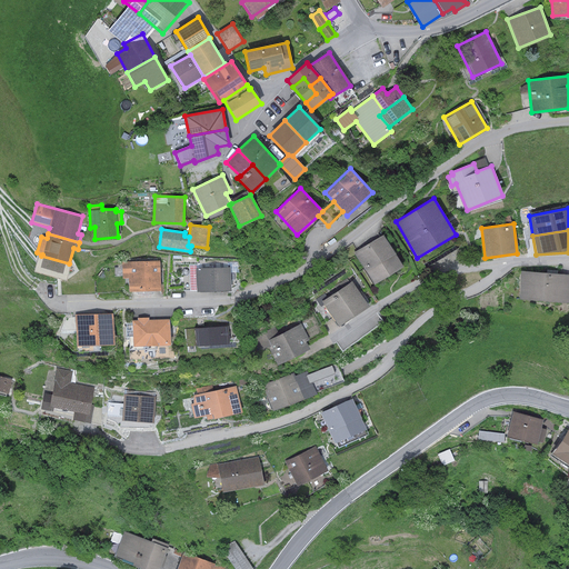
[(382,235),(353,252),(373,285),(402,267),(382,235)]
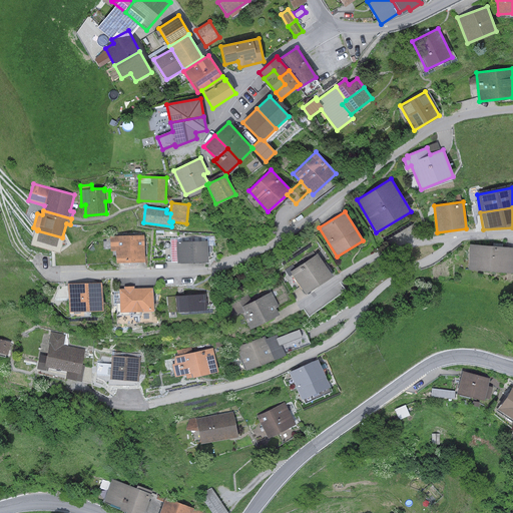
[(143,235),(109,236),(110,250),(115,250),(115,263),(144,262),(143,235)]
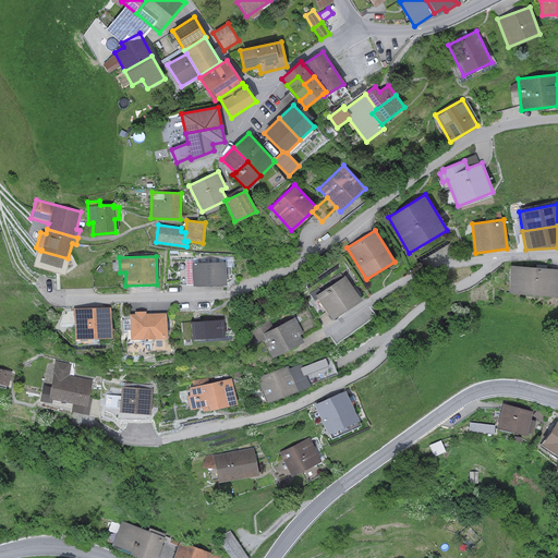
[(226,263),(192,263),(192,286),(226,284),(226,263)]
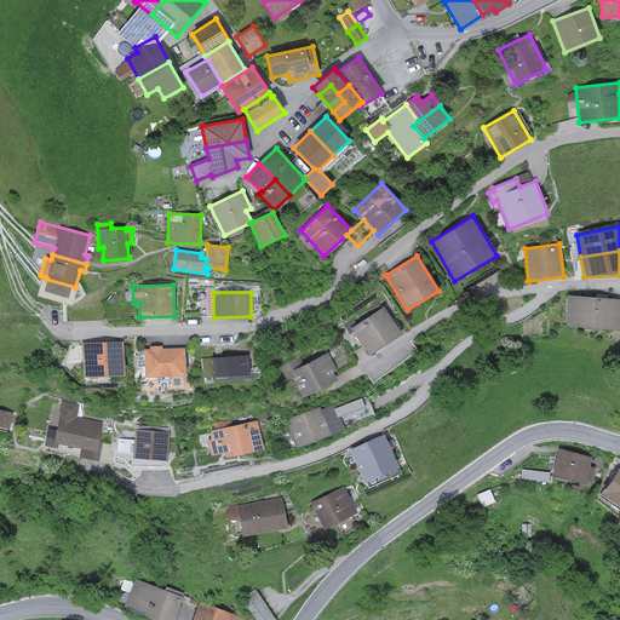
[(619,323),(619,299),(568,296),(566,326),(619,329),(619,323)]
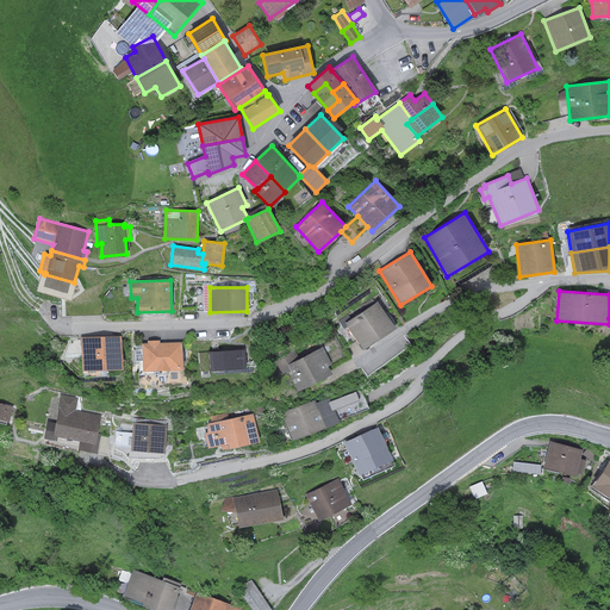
[(377,302),(344,323),(362,350),(394,329),(377,302)]
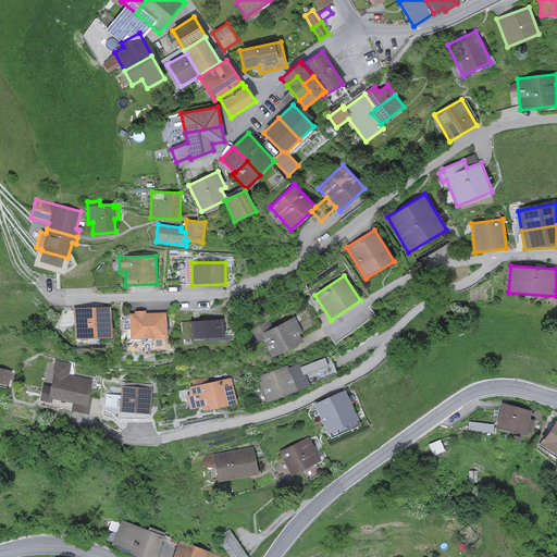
[(111,337),(110,307),(91,308),(93,338),(111,337)]
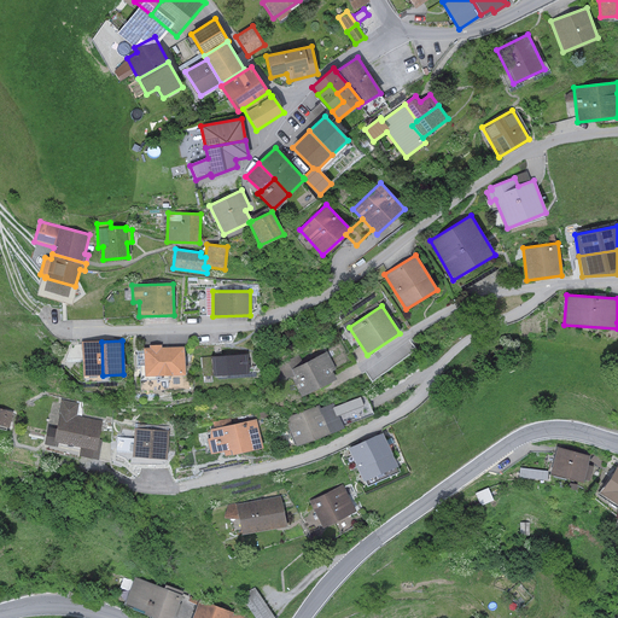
[(103,375),(101,342),(81,342),(82,375),(103,375)]
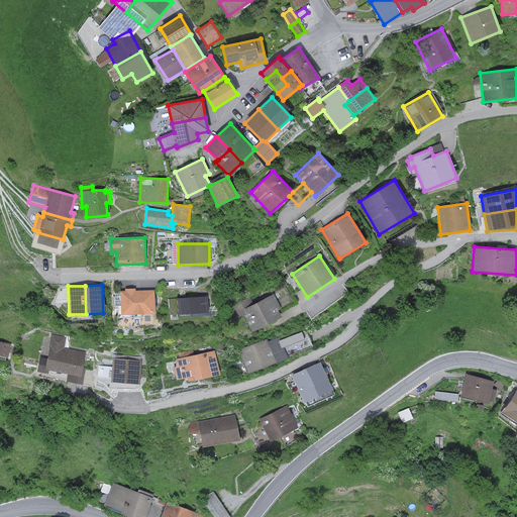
[(124,291),(119,291),(120,315),(154,314),(153,290),(135,291),(135,289),(124,289),(124,291)]
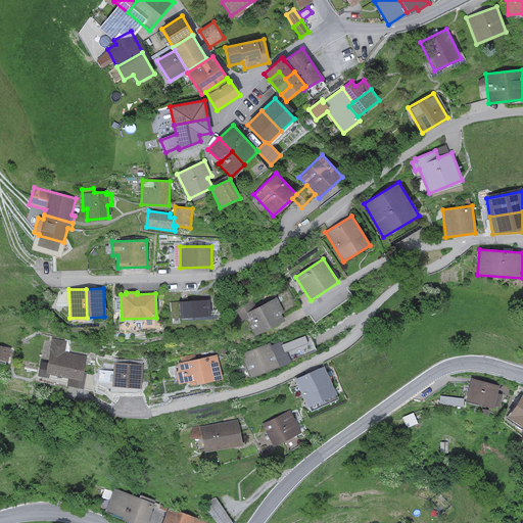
[(252,300),(231,312),(236,323),(245,318),(254,336),(284,321),(280,315),(284,313),(277,297),(256,307),(252,300)]
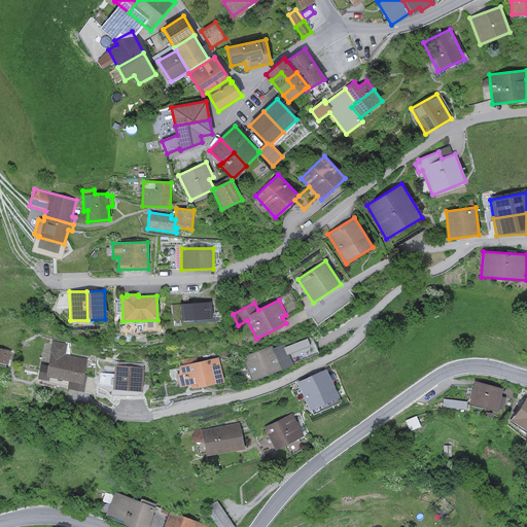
[(220,302),(172,305),(173,321),(181,320),(181,322),(212,320),(212,318),(221,317),(220,302)]
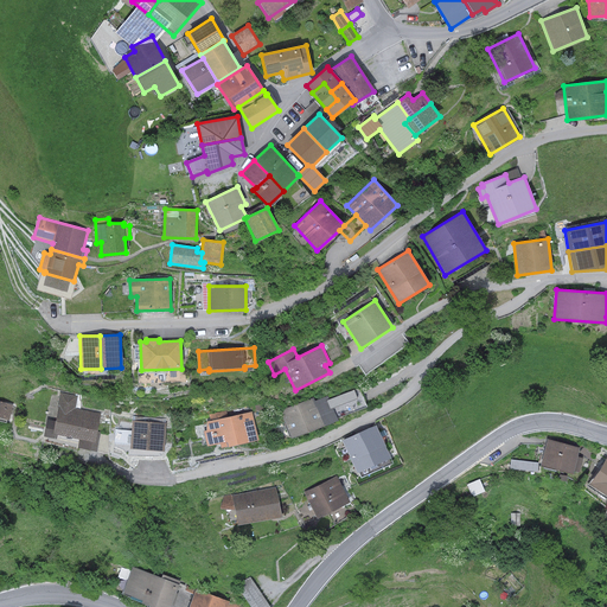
[(56,435),(80,440),(77,448),(96,452),(101,432),(96,432),(101,414),(75,408),(78,396),(61,391),(57,406),(58,406),(55,421),(46,420),(43,436),(56,439),(56,435)]
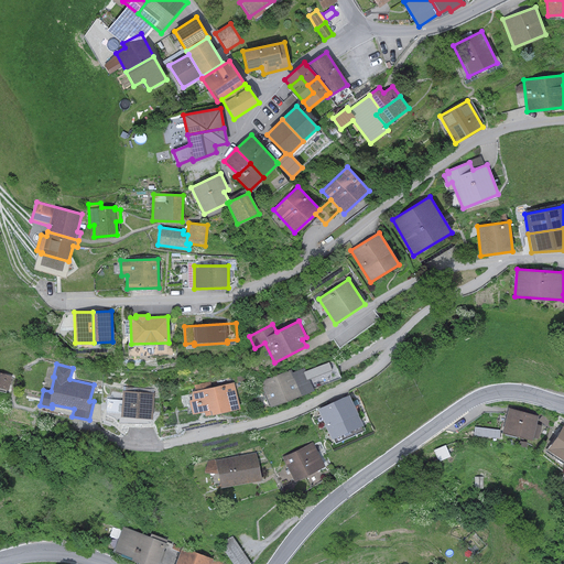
[(275,376),(285,401),(314,391),(305,368),(292,372),(291,370),(275,376)]
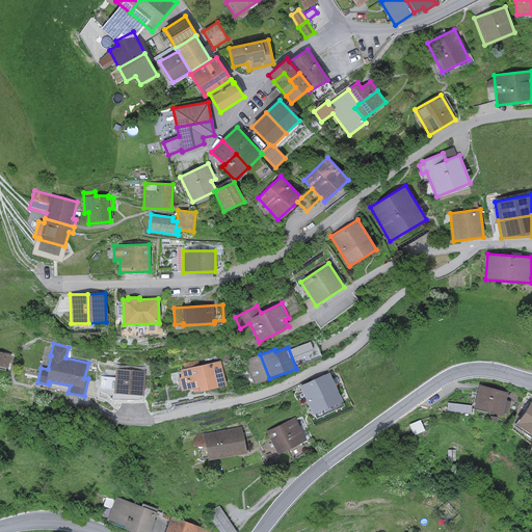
[(11,354),(0,351),(0,366),(7,369),(11,354)]
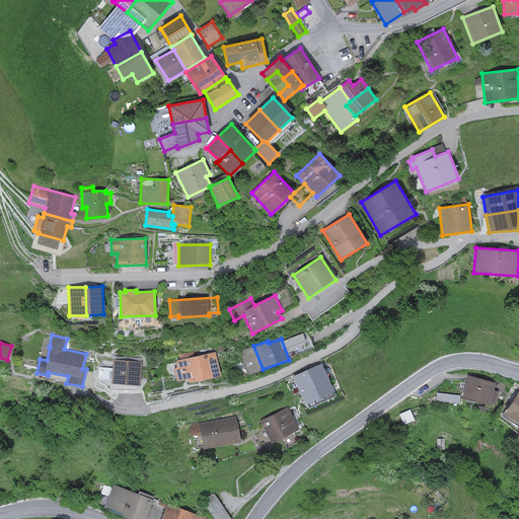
[(263,369),(253,346),(238,351),(247,375),(263,369)]
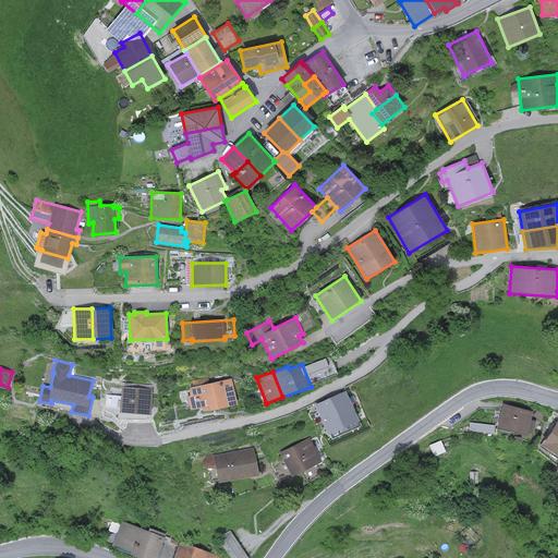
[(190,388),(190,396),(186,397),(190,410),(202,408),(203,412),(237,404),(231,378),(190,388)]
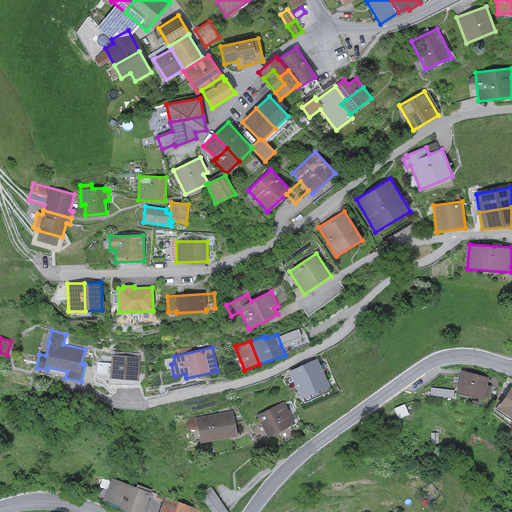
[(140,357),(111,354),(109,379),(138,381),(140,357)]
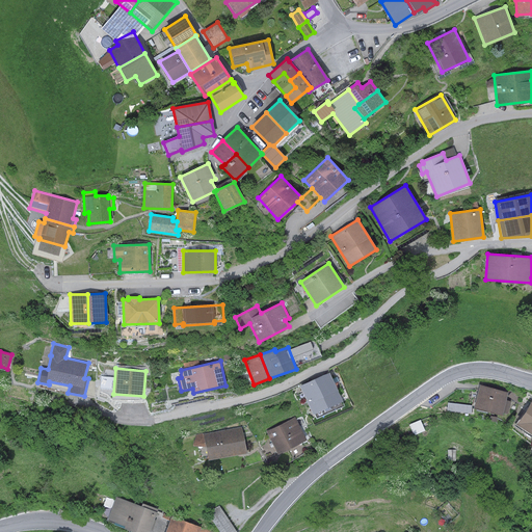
[(328,373),(298,386),(312,415),(341,401),(328,373)]
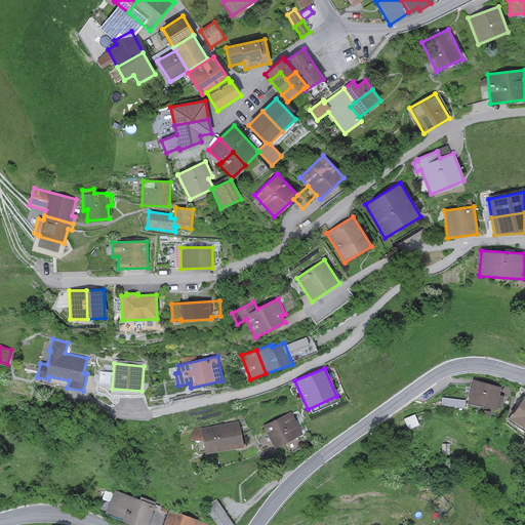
[(501,388),(473,379),(467,403),(495,410),(501,388)]
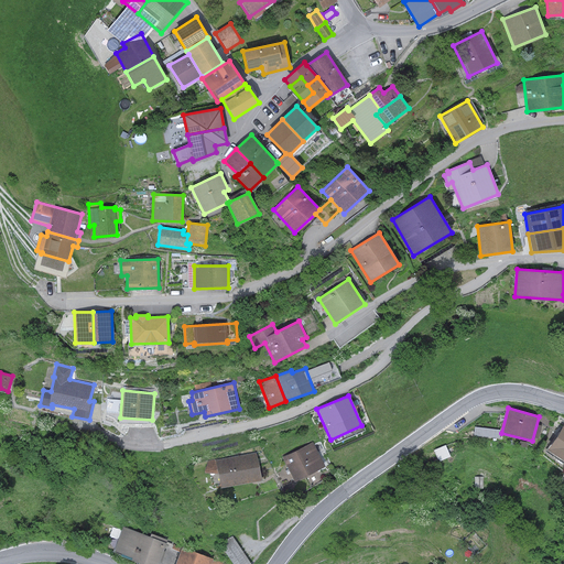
[(563,461),(563,457),(563,423),(546,451),(563,461)]
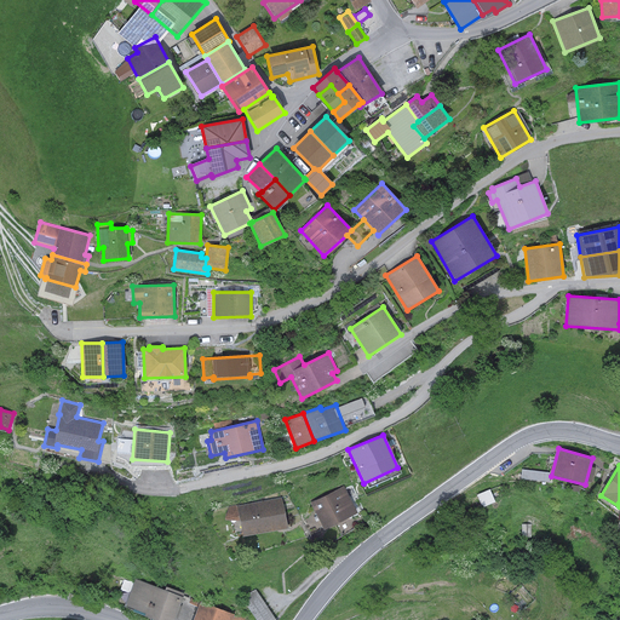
[(344,487),(310,503),(323,529),(357,514),(344,487)]
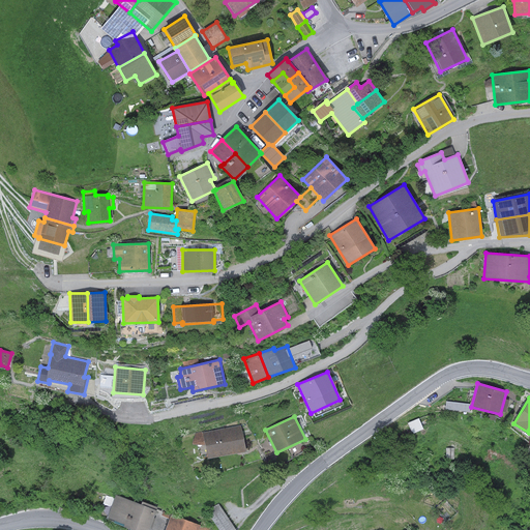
[(240,425),(196,434),(192,444),(204,445),(207,459),(245,451),(240,425)]
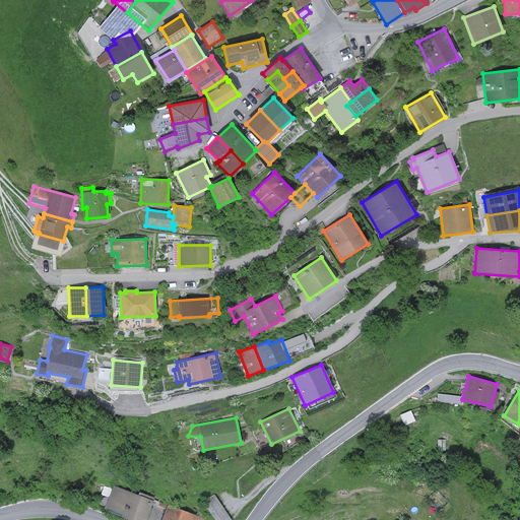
[(445,440),(437,440),(438,450),(446,450),(445,440)]
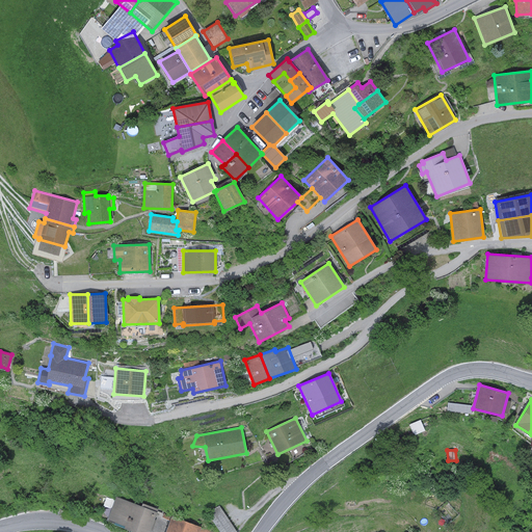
[(149,531),(157,513),(115,498),(107,521),(123,527),(122,529),(129,531),(149,531)]
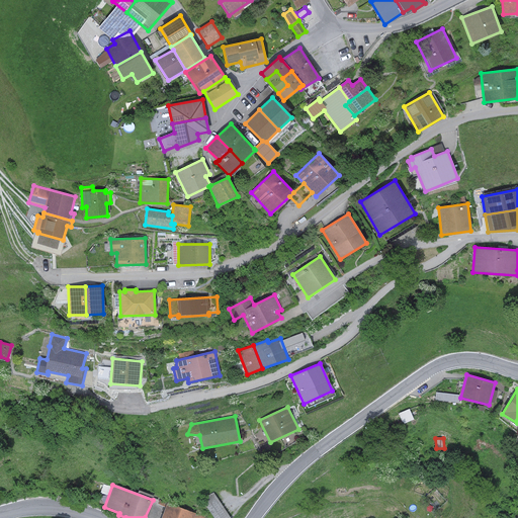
[(230,517),(213,493),(202,500),(213,517),(230,517)]
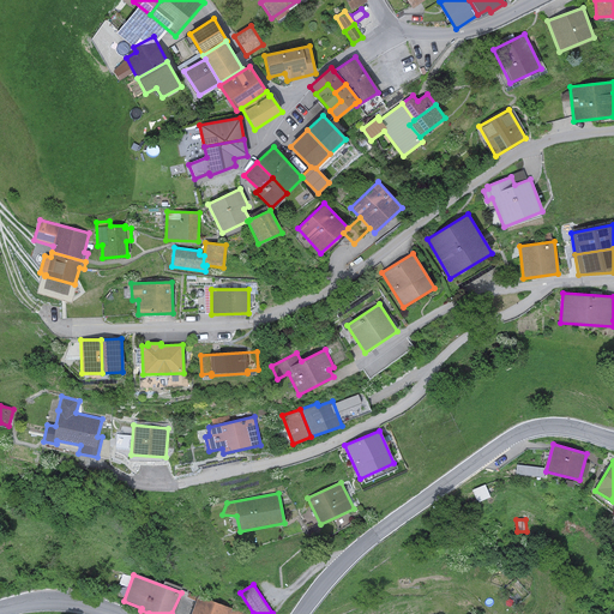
[(228,613),(230,609),(198,596),(191,613),(228,613)]
